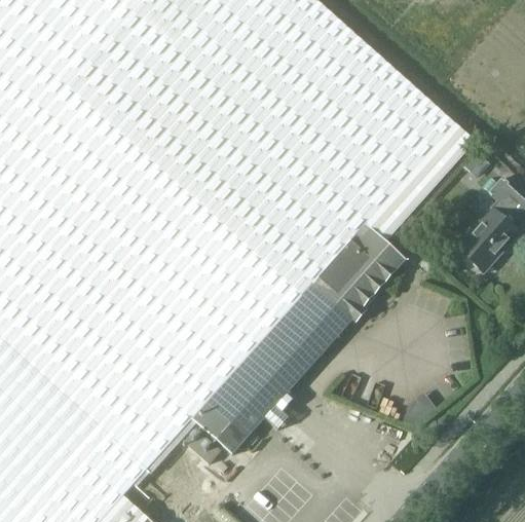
[(0,0),(0,337),(148,467),(187,424),(196,433),(202,426),(233,453),(343,330),(405,259),(366,224),(456,122),(319,0),(0,0)]
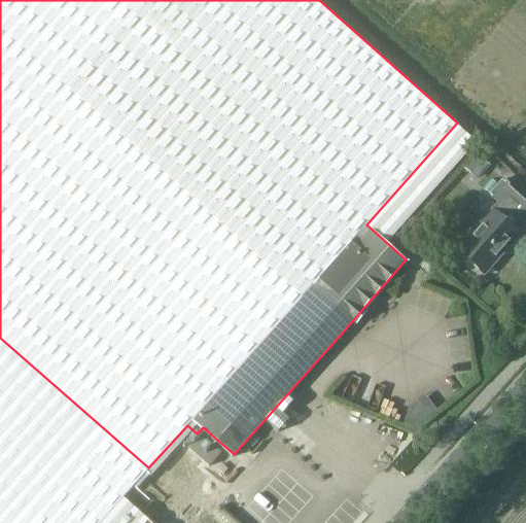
[(465,165),(476,174),(487,162),(477,152),(465,165)]
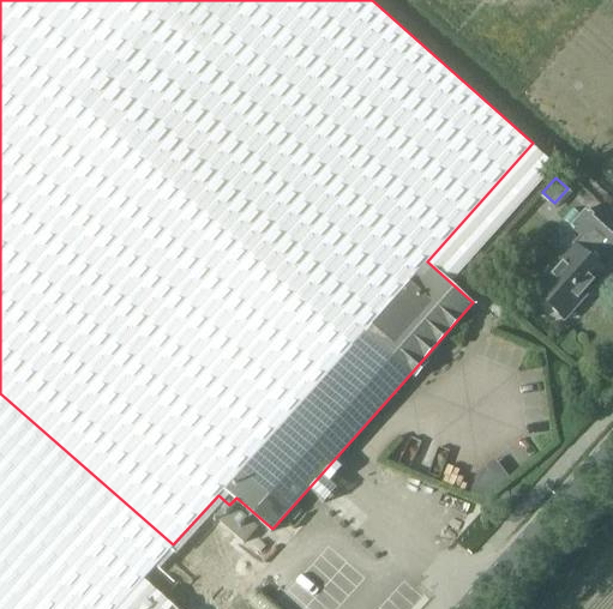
[(575,239),(533,288),(565,317),(607,270),(588,253),(596,245),(604,251),(612,239),(612,229),(594,212),(595,211),(590,206),(588,209),(586,205),(570,222),(575,225),(574,228),(580,233),(575,239)]
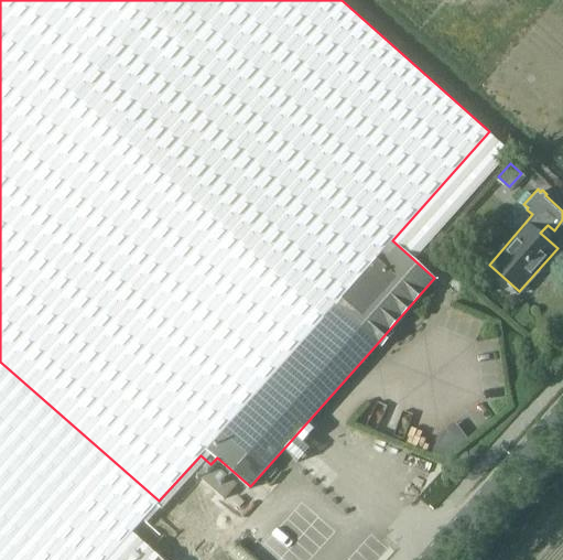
[(159,501),(0,362),(0,559),(165,559),(132,530),(159,501)]
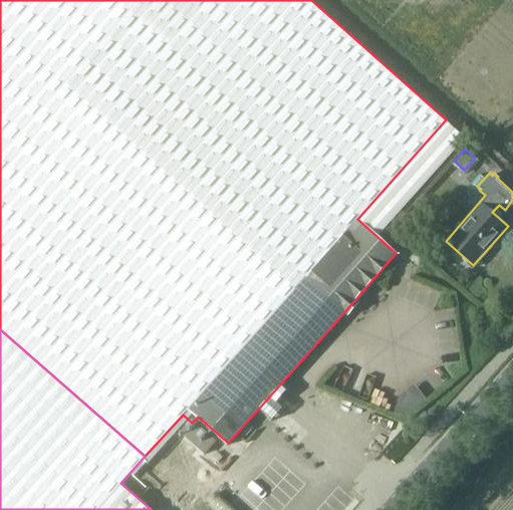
[(415,410),(430,397),(416,379),(401,393),(415,410)]
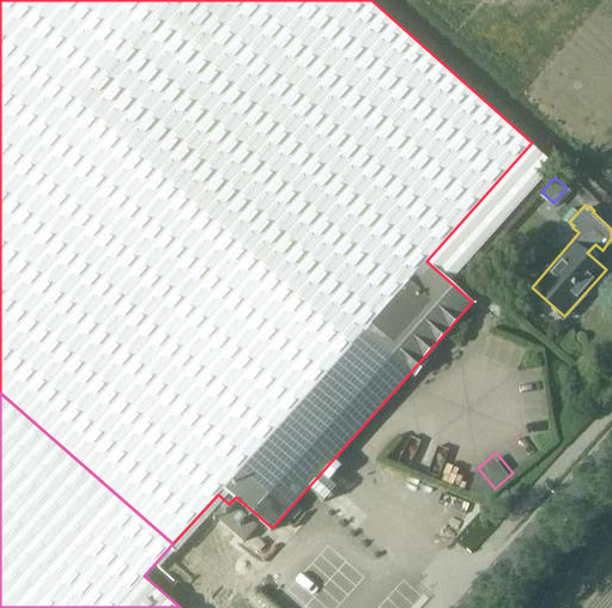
[(260,535),(254,542),(261,548),(267,542),(260,535)]
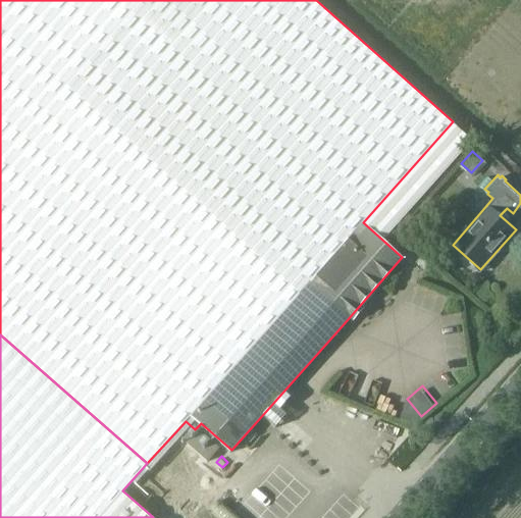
[(202,517),(149,470),(141,479),(183,517),(202,517)]
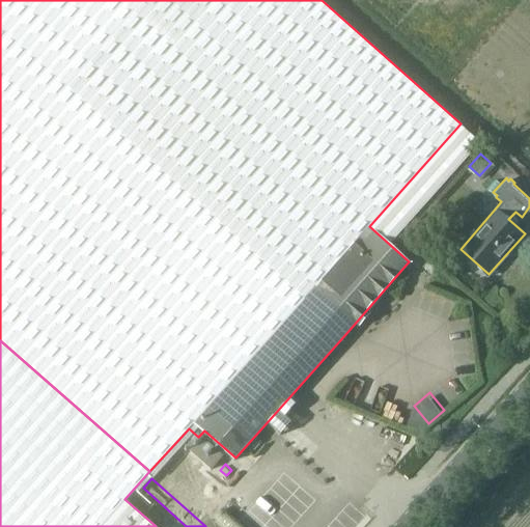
[(152,517),(159,522),(164,517),(158,510),(152,517)]
